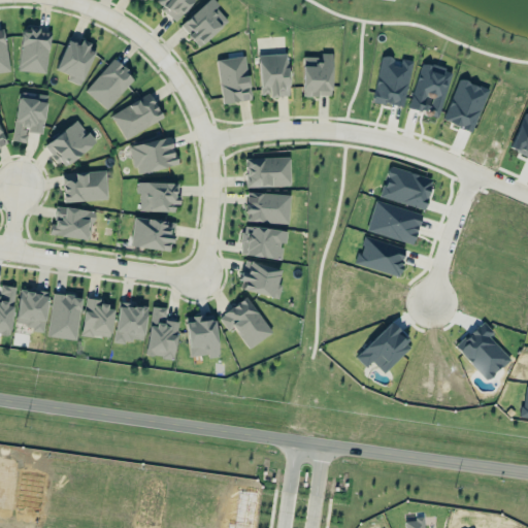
[(177,20),(191,0),(156,0),(154,3),(177,20)]
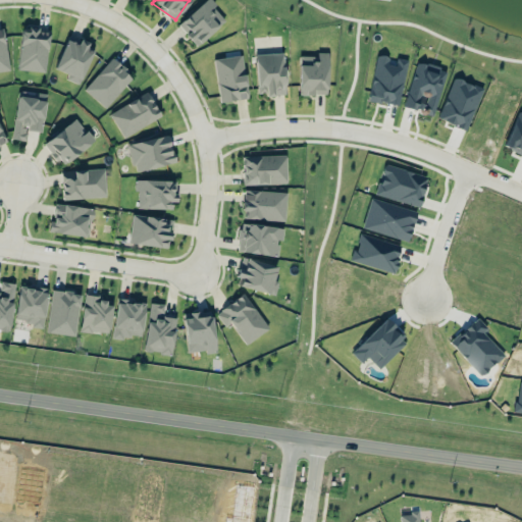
[(196,46),(226,19),(208,0),(204,0),(178,23),(188,34),(186,35),(196,46)]
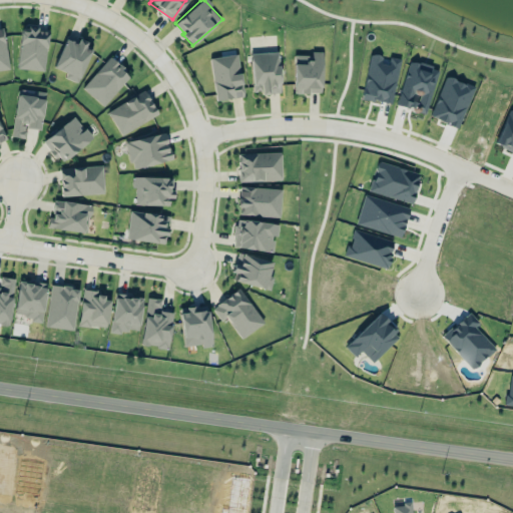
[(16,67),(43,71),(49,30),(22,27),(16,67)]
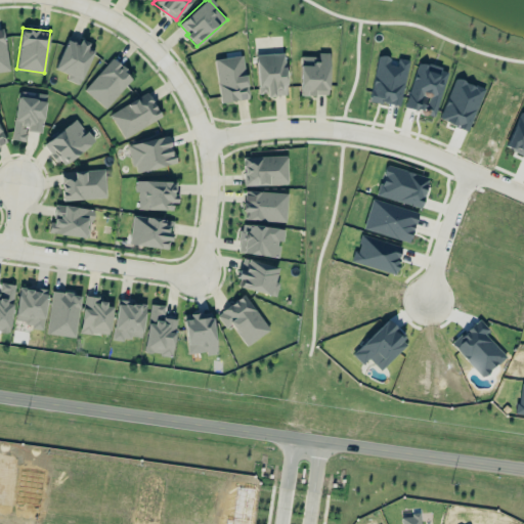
[(0,72),(9,71),(3,29),(0,29),(0,72)]
